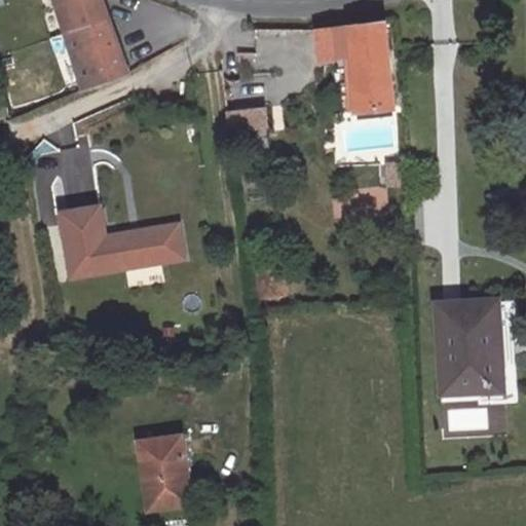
[(52,0),(82,87),(123,75),(98,0),(52,0)]
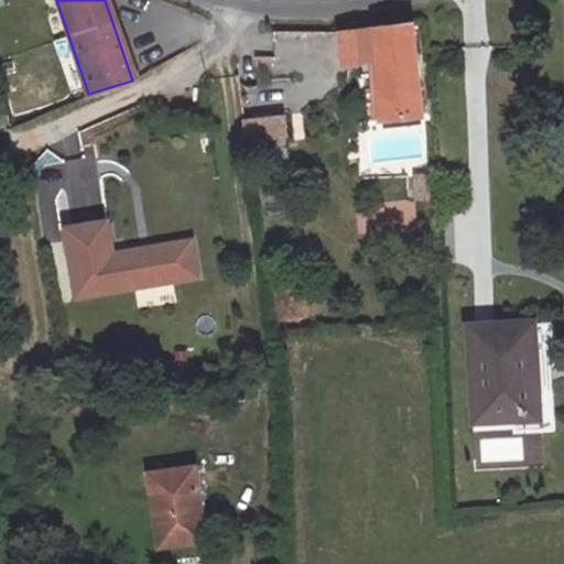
[(379,119),(419,116),(411,25),(396,26),(339,32),(343,65),(373,62),(379,119)]
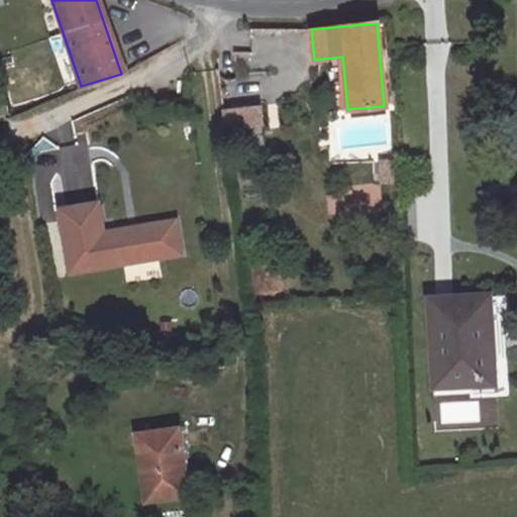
[(260,91),(221,96),(224,112),(263,107),(260,91)]
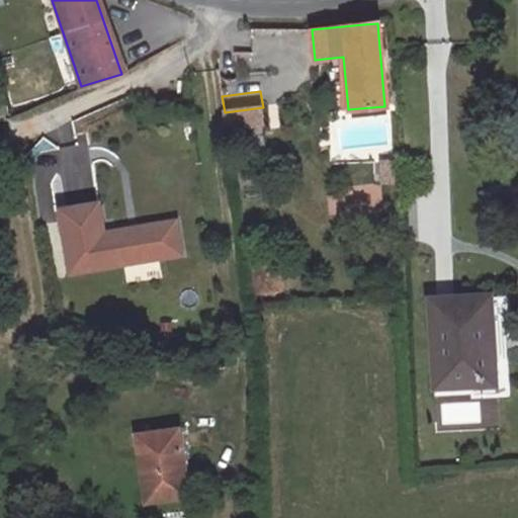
[(382,183),(396,183),(396,160),(382,160),(382,183)]
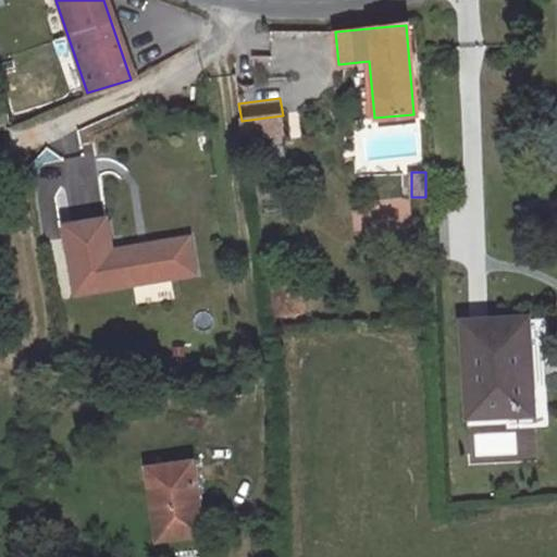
[(104,220),(63,227),(74,295),(153,282),(148,247),(110,254),(104,220)]
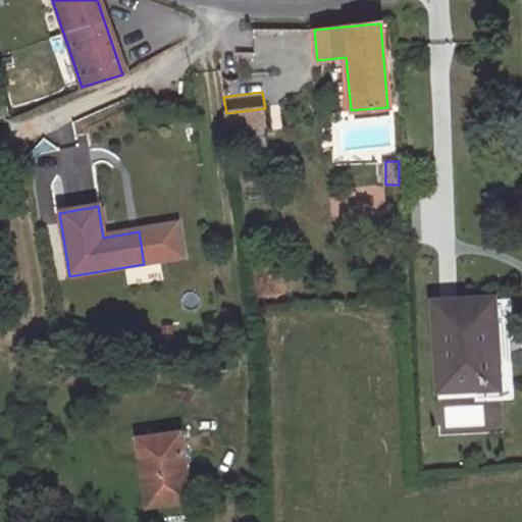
[(178,225),(139,231),(144,264),(184,258),(178,225)]
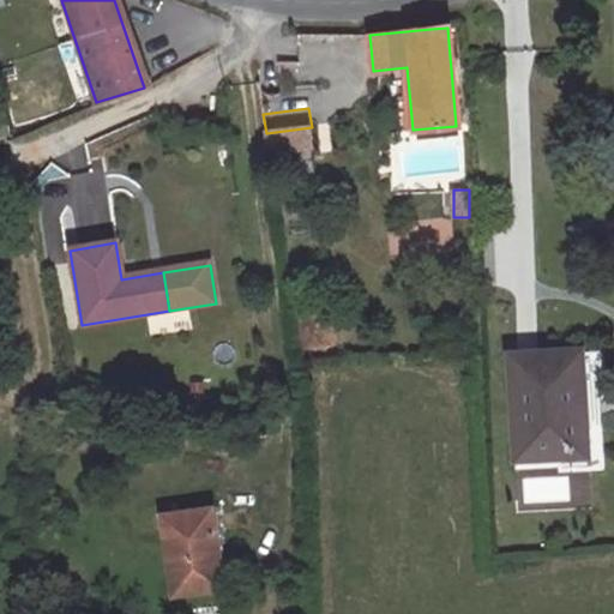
[(594,360),(528,362),(528,387),(518,389),(519,462),(567,459),(566,452),(597,451),(597,411),(577,413),(577,391),(595,391),(594,360)]
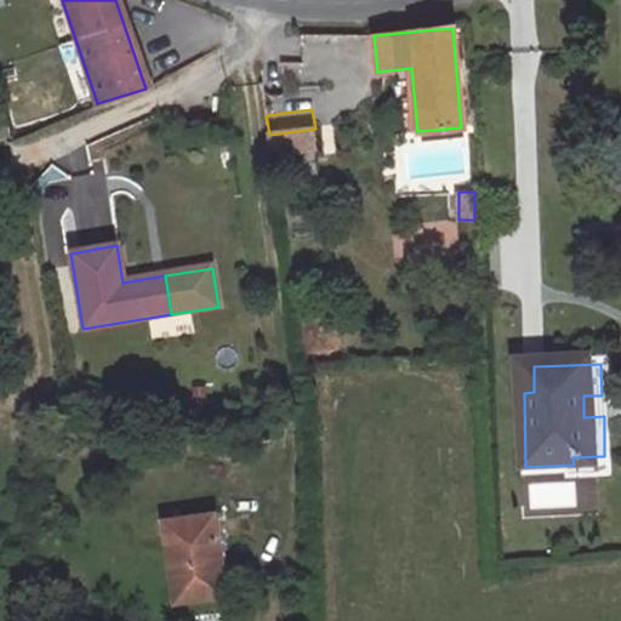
[(569,506),(568,482),(530,484),(533,508),(569,506)]
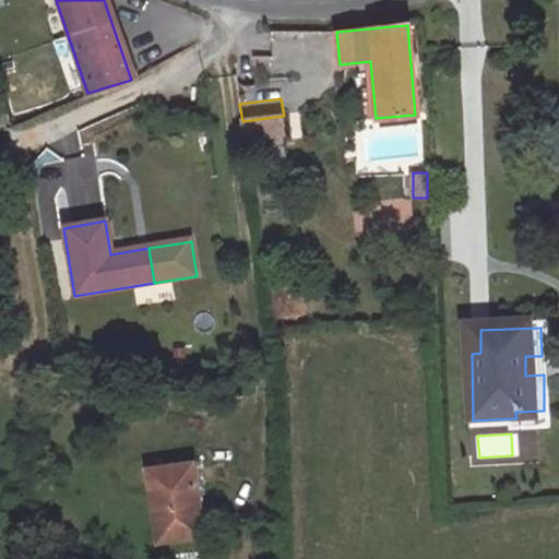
[(153,454),(157,531),(203,528),(200,454),(153,454)]
